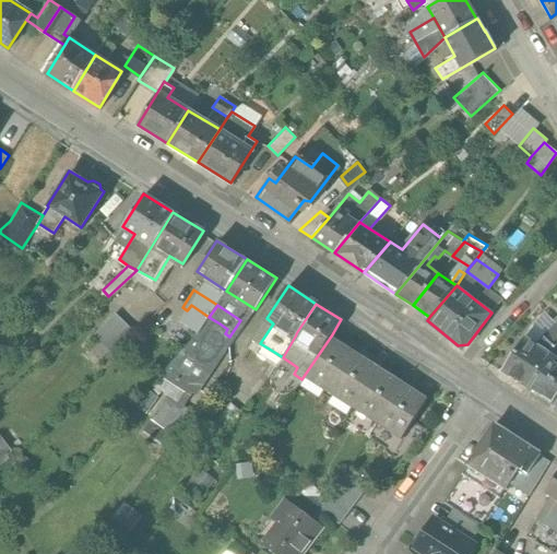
[(116,311),(95,331),(116,352),(135,332),(116,311)]
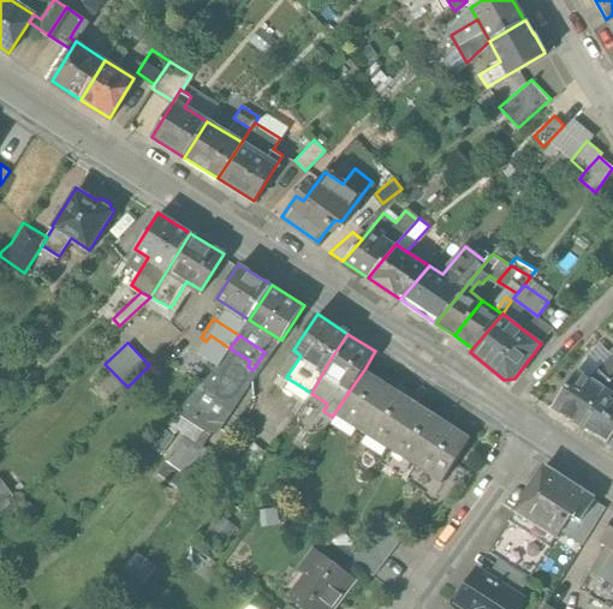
[(242,356),(230,348),(220,359),(233,368),(242,356)]
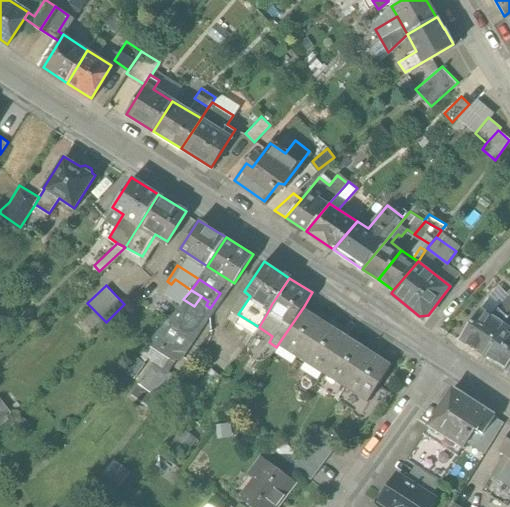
[(509,293),(495,308),(505,318),(506,318),(509,313),(509,293)]
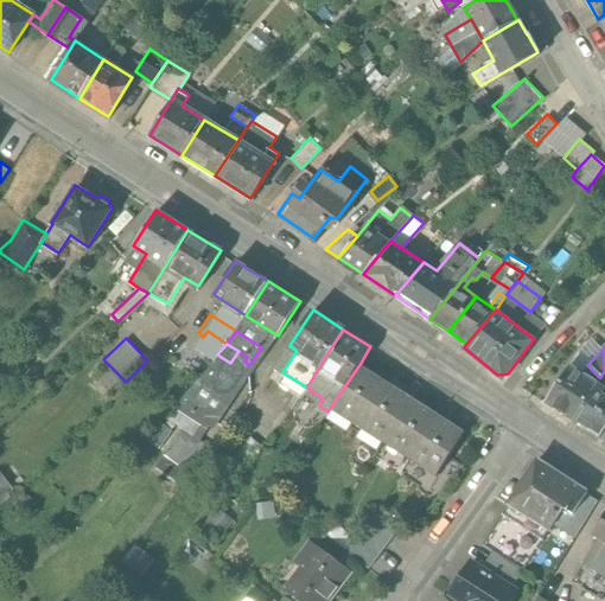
[(386,379),(361,363),(335,402),(361,419),(386,379)]
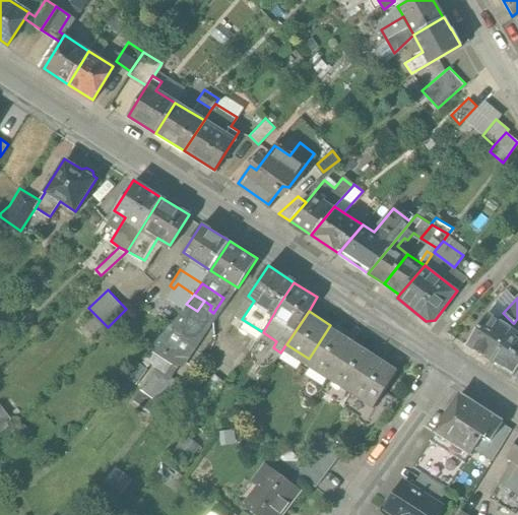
[(497,321),(484,314),(465,343),(491,360),(491,359),(492,358),(511,326),(513,323),(503,313),(497,321)]
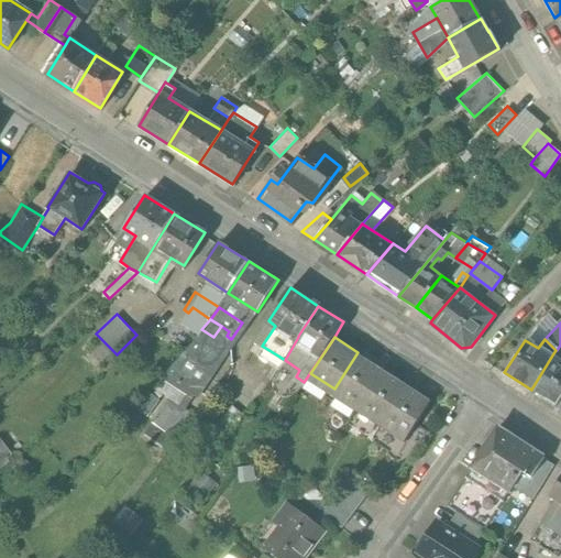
[(358,352),(334,389),(359,404),(382,368),(358,352)]
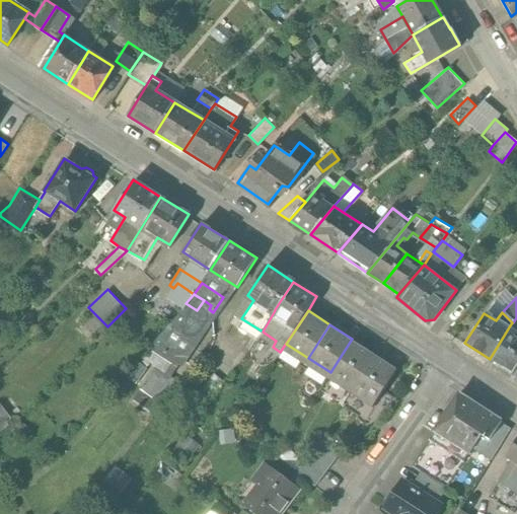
[(491,357),(490,358),(490,359),(503,367),(516,344),(516,329),(510,325),(491,357)]
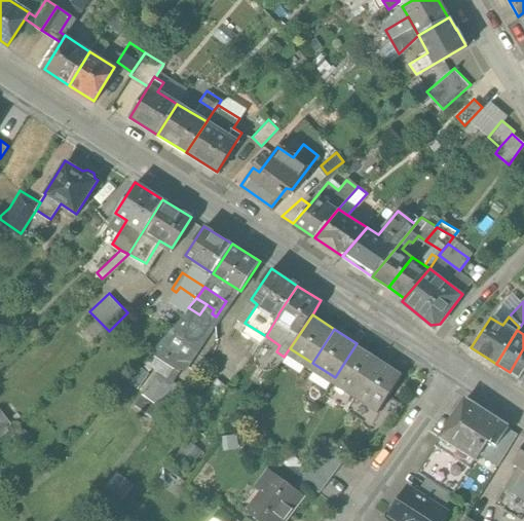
[(357,343),(335,377),(358,392),(379,358),(357,343)]
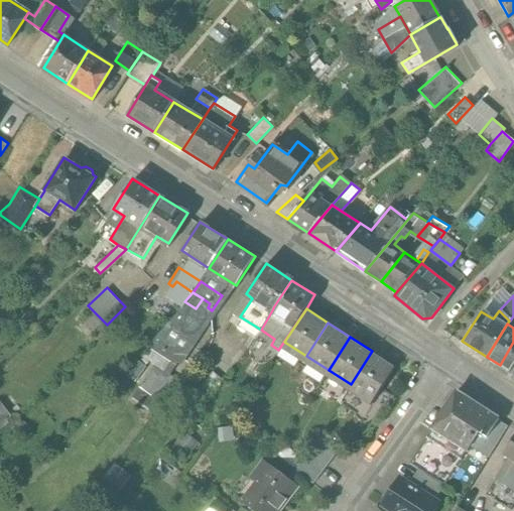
[(513,342),(500,365),(513,374),(513,372),(513,342)]
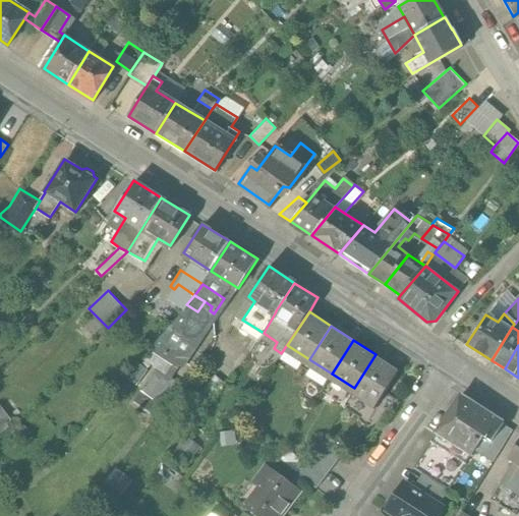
[(376,354),(354,388),(377,402),(398,368),(376,354)]
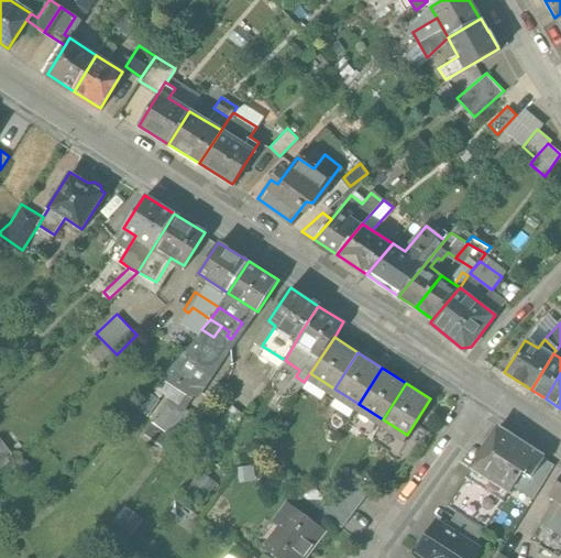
[(231,401),(211,424),(222,433),(242,409),(231,401)]
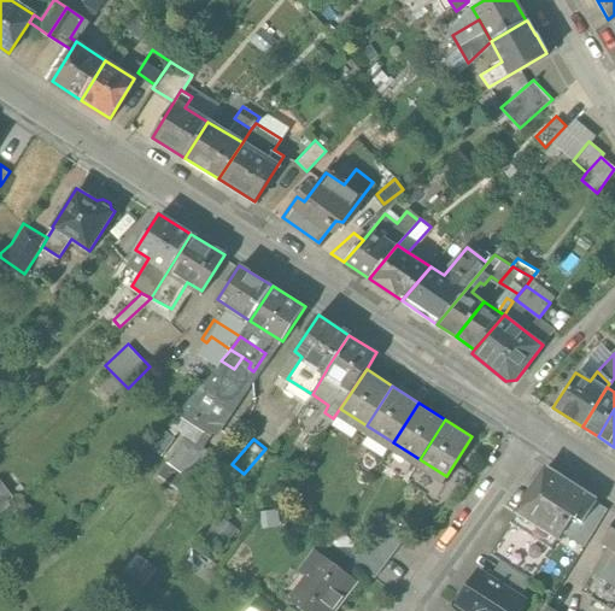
[(595,498),(543,465),(514,510),(555,536),(560,529),(569,513),(580,521),(593,500),(595,498)]
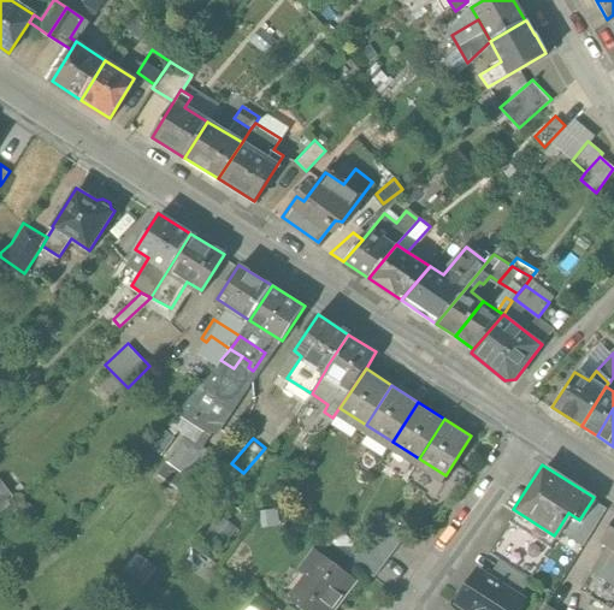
[(1,475),(0,477),(0,504),(15,493),(1,475)]
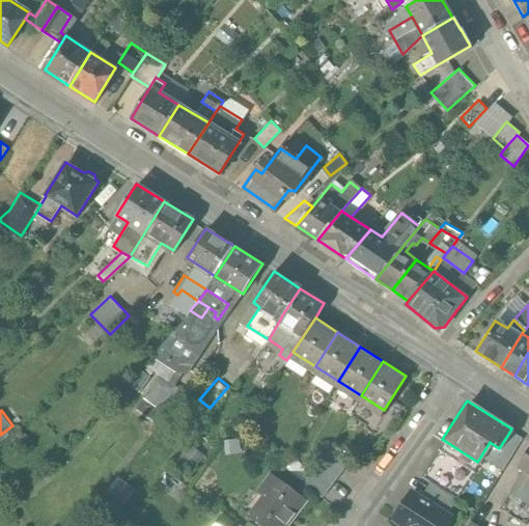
[(510,431),(499,448),(490,442),(481,455),(501,467),(520,436),(510,431)]
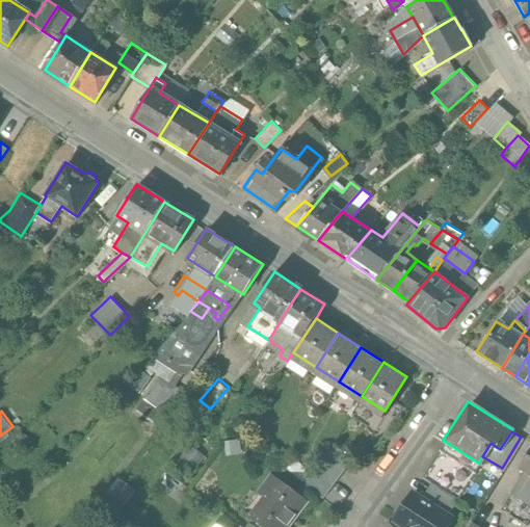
[(478,463),(443,440),(421,475),(430,481),(430,480),(456,497),(478,463)]
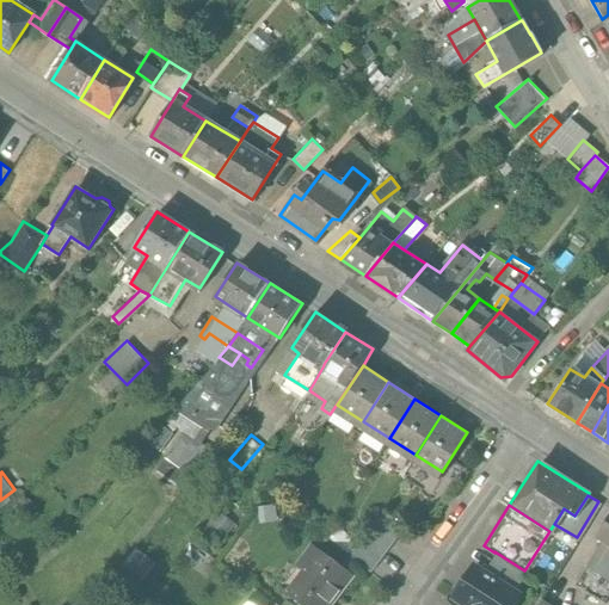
[(404,525),(381,507),(371,520),(394,537),(404,525)]
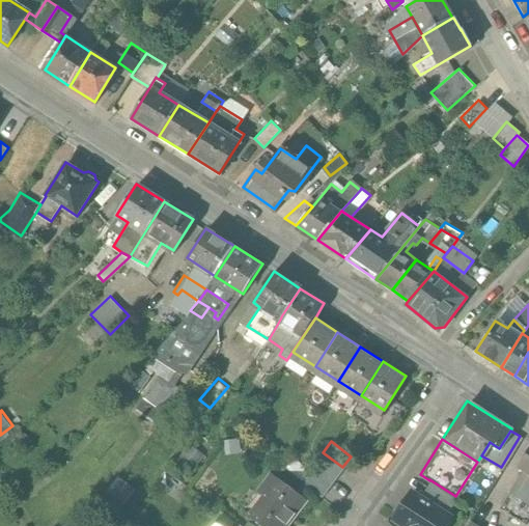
[(528,449),(520,465),(525,469),(501,506),(526,522),(528,518),(528,449)]
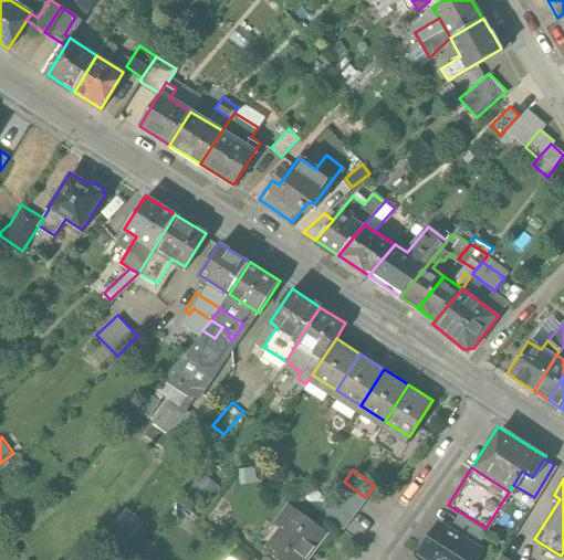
[(365,497),(344,482),(336,492),(358,506),(365,497)]
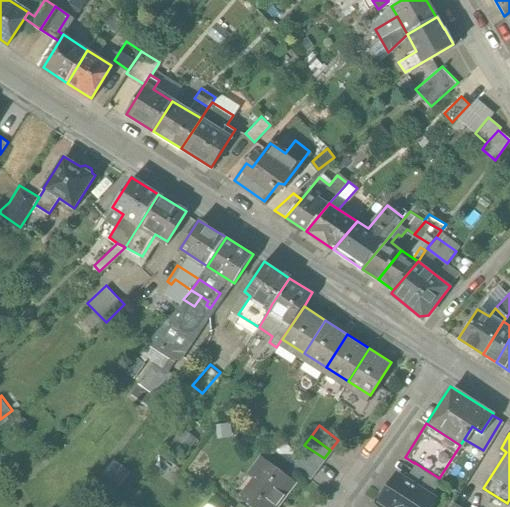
[(324,458),(304,445),(298,454),(317,468),(324,458)]
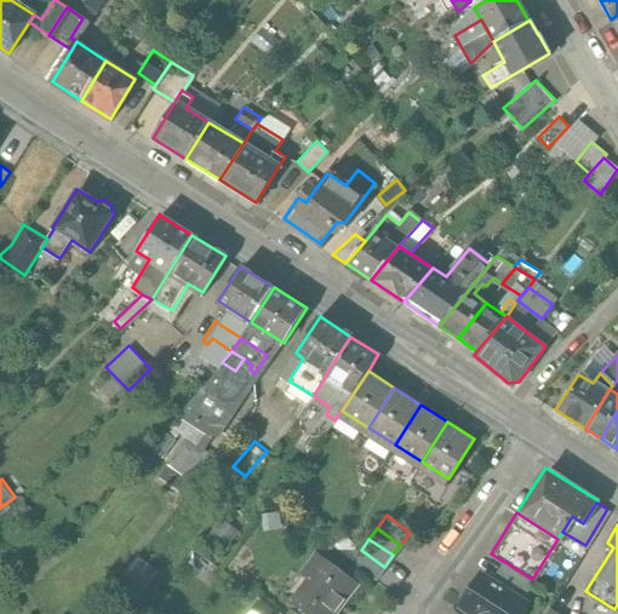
[(384,567),(361,550),(353,561),(376,578),(384,567)]
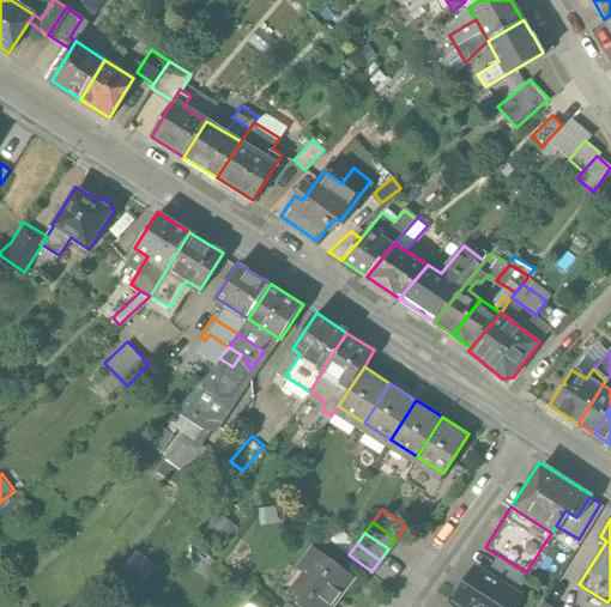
[(352,575),(314,546),(298,565),(303,569),(286,590),(280,587),(279,587),(307,606),(327,606),(331,602),(334,605),(343,593),(340,592),(352,575)]
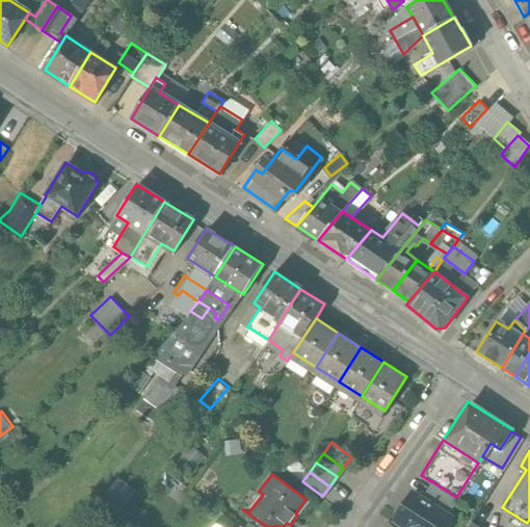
[(456,497),(430,480),(430,481),(420,497),(446,514),(456,497)]
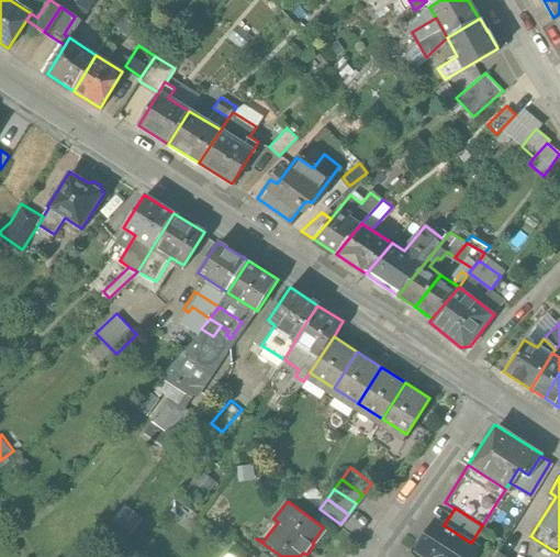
[(444,525),(434,520),(415,548),(427,556),(467,556),(476,545),(471,543),(444,525)]
